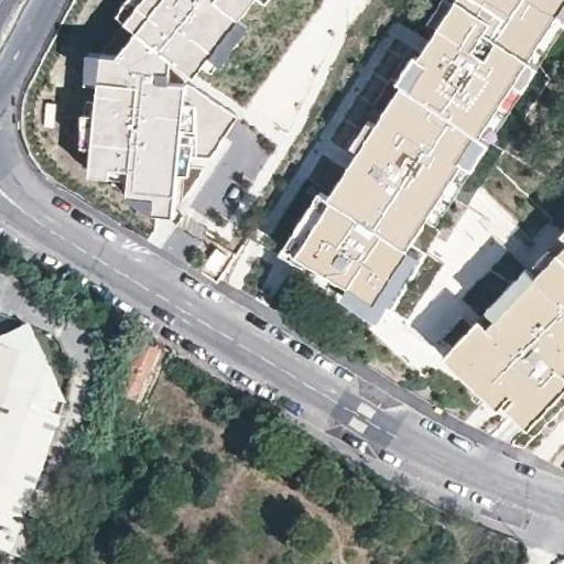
[(97,47),(86,180),(187,184),(192,83),(256,0),(151,0),(134,26),(97,47)]
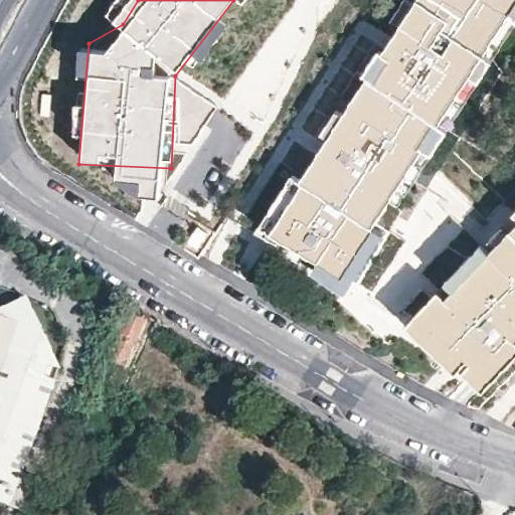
[(363,285),(514,22),(514,0),(404,0),(271,231),(363,285)]
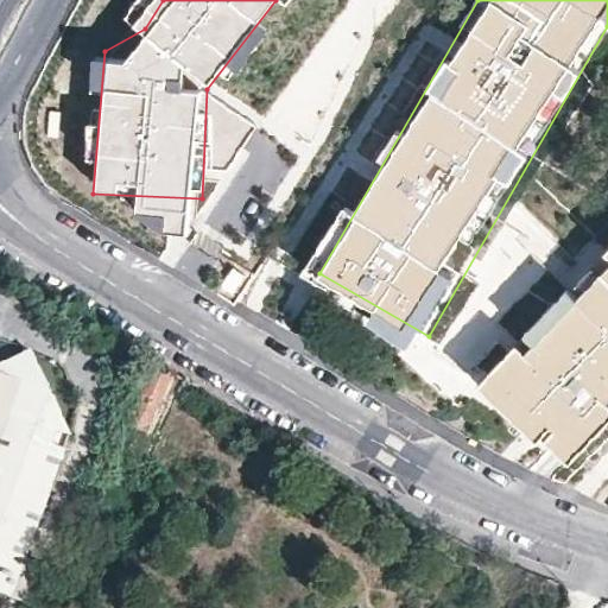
[(607,242),(485,377),(590,477),(607,458),(607,242)]
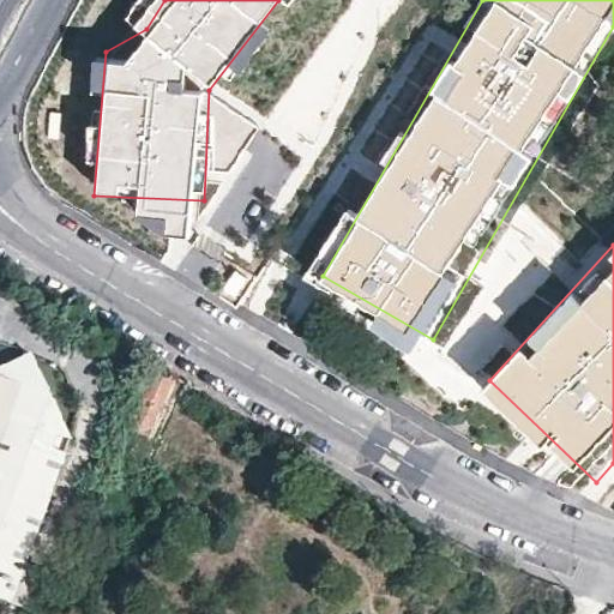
[(67,439),(24,354),(0,365),(0,379),(16,386),(6,415),(67,439)]
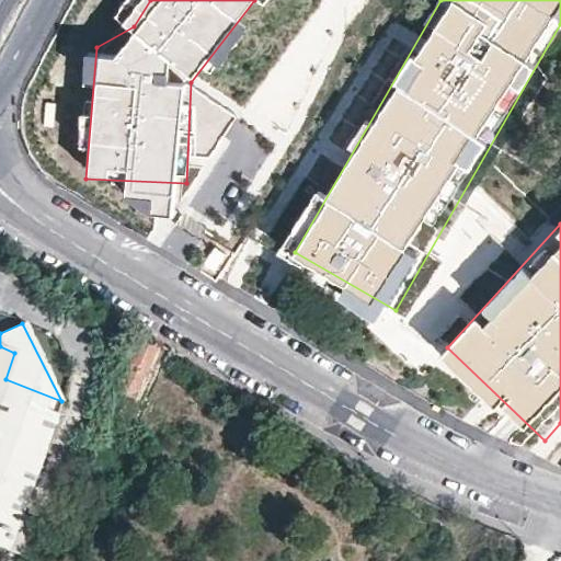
[(61,401),(6,379),(14,353),(0,346),(0,549),(6,551),(26,559),(38,523),(19,516),(61,401)]
